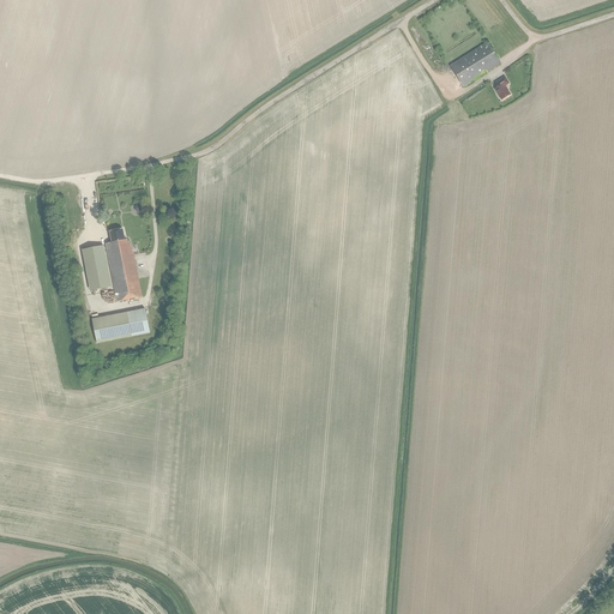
[(501,65),(487,43),(450,66),(463,88),(501,65)]
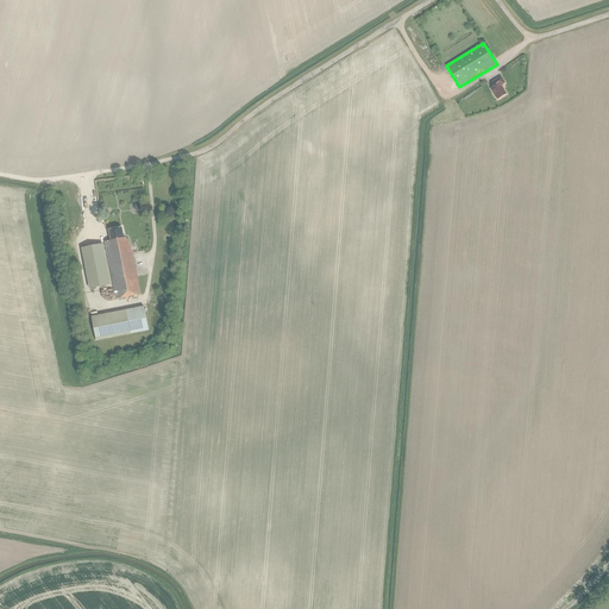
[(504,83),(501,77),(493,83),(495,87),(491,88),(497,100),(507,94),(503,89),(501,87),(502,87),(501,86),(504,83)]
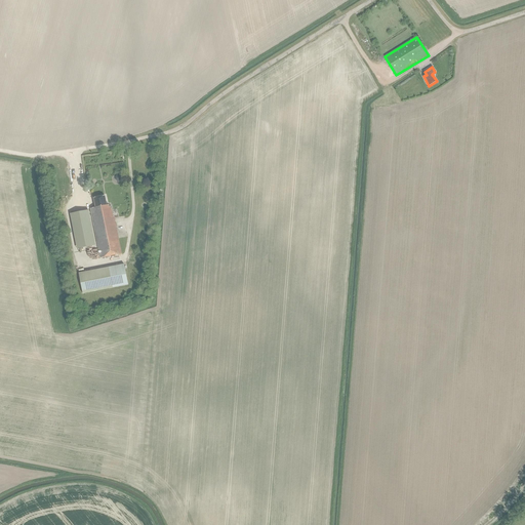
[(147,165),(151,165),(151,153),(147,154),(147,159),(140,160),(140,163),(133,164),(133,168),(147,168),(147,165)]
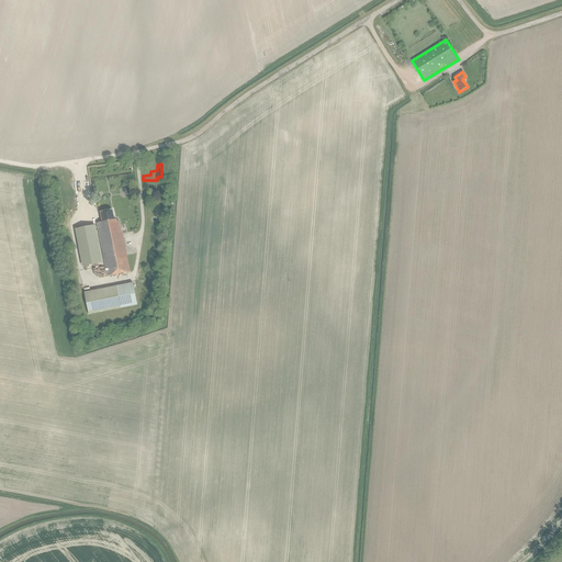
[(134,176),(123,178),(126,191),(135,189),(135,191),(142,190),(139,182),(142,182),(141,177),(134,178),(134,176)]
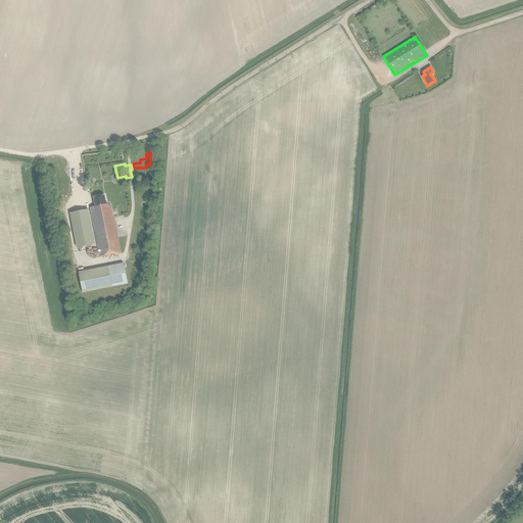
[(95,244),(89,209),(70,214),(78,248),(95,244)]
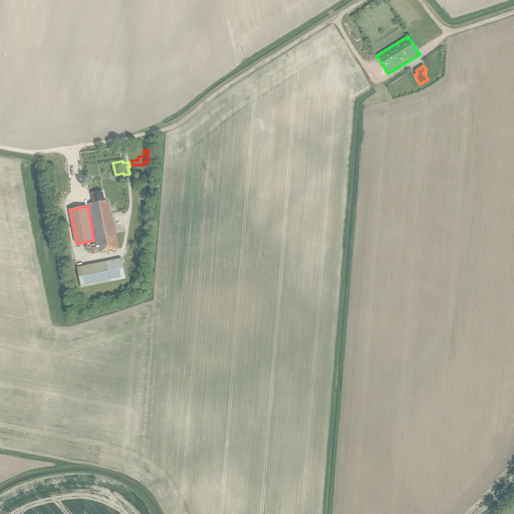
[(121,259),(77,268),(81,287),(125,278),(121,259)]
